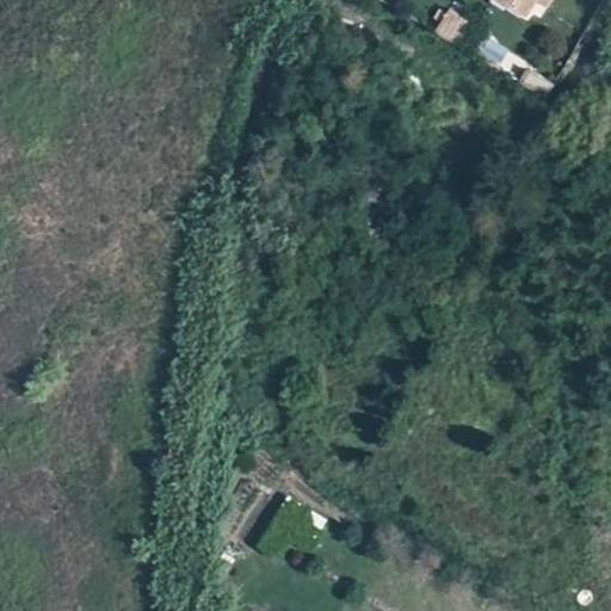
[(499,0),(525,17),(535,0),(499,0)]
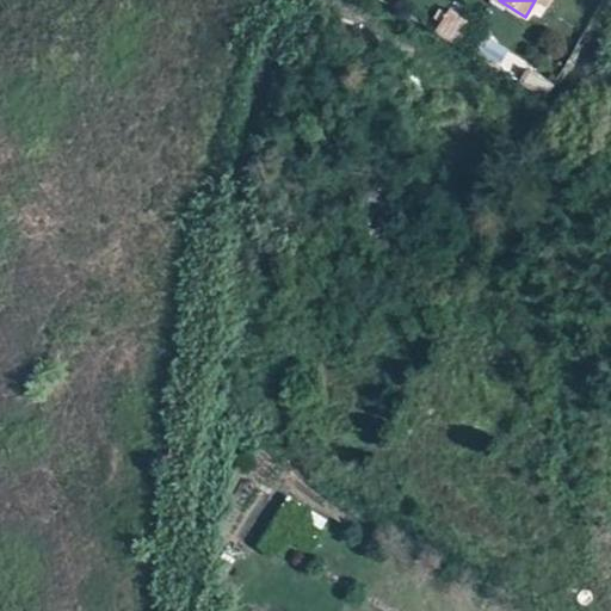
[(456,47),(471,23),(450,8),(434,32),(456,47)]
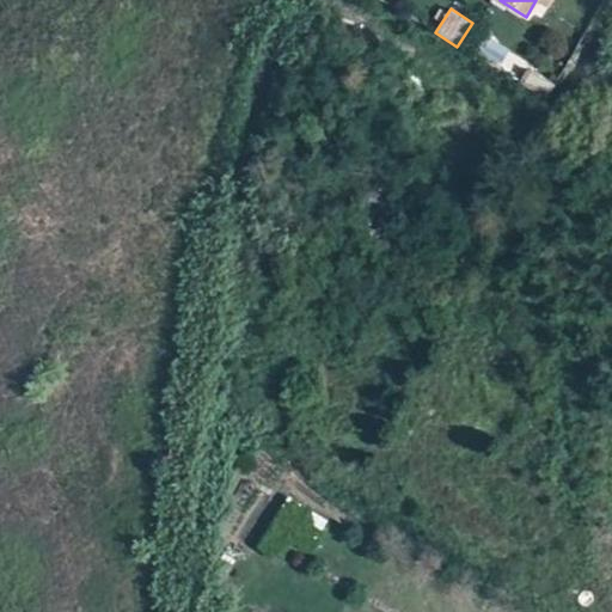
[(477,55),(514,73),(524,55),(485,37),(477,55)]
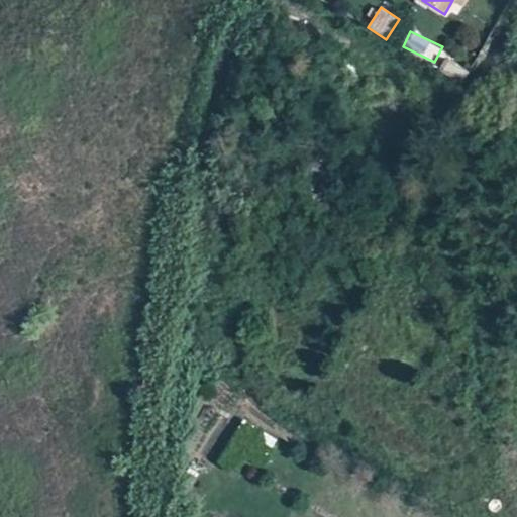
[(446,59),(439,70),(461,84),(469,72),(446,59)]
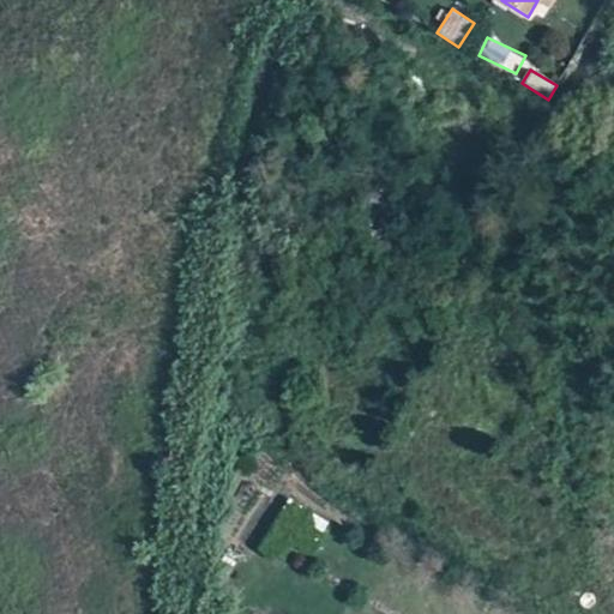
[(414,257),(421,238),(409,233),(401,252),(414,257)]
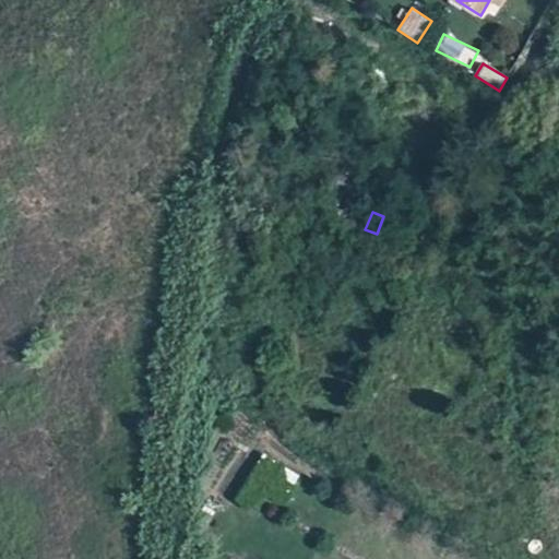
[(151,420),(163,426),(169,412),(156,405),(151,420)]
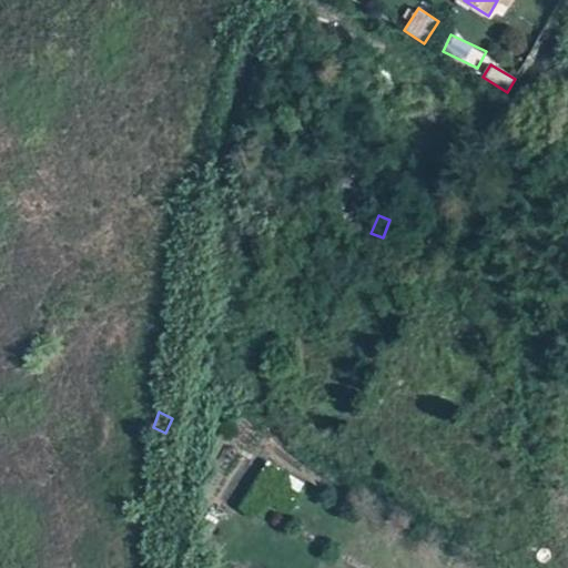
[(269,460),(252,488),(290,511),(306,484),(269,460)]
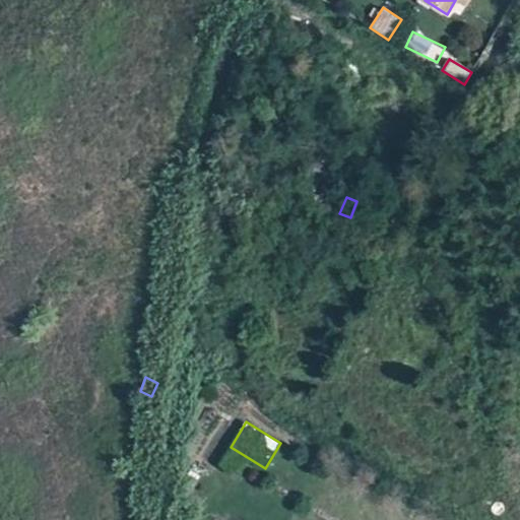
[(498,514),(502,512),(503,510),(504,507),(500,502),(496,502),(491,505),(491,510),(494,513),(498,514)]
